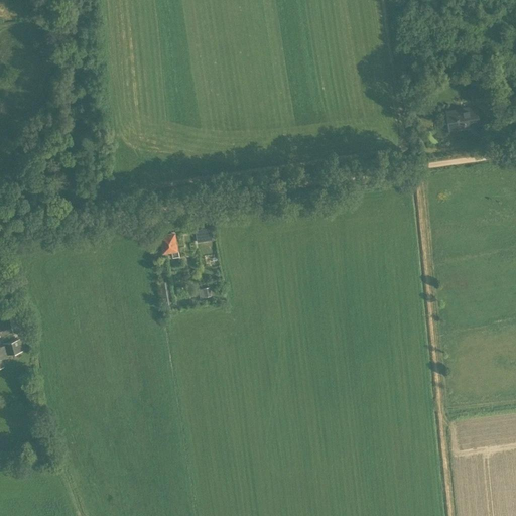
[(493,102),(492,90),(487,91),(486,84),(473,86),(473,88),(469,89),(472,105),(476,104),(476,105),(489,103),(489,102),(493,102)]
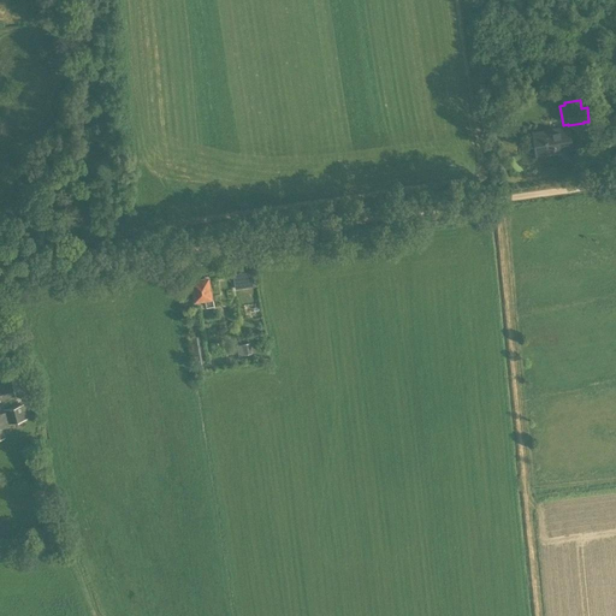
[(568,126),(532,132),(535,155),(572,149),(568,126)]
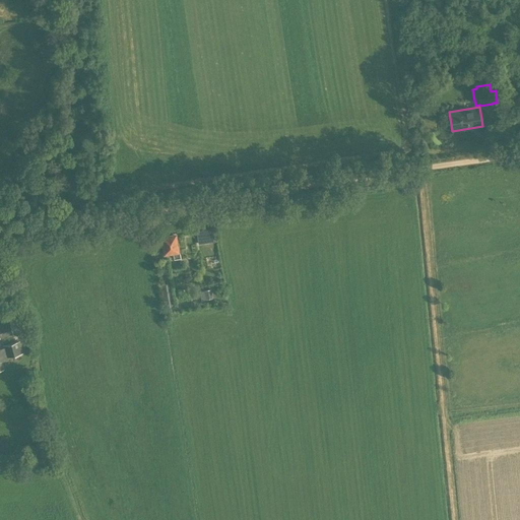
[(216,242),(216,229),(199,229),(199,242),(216,242)]
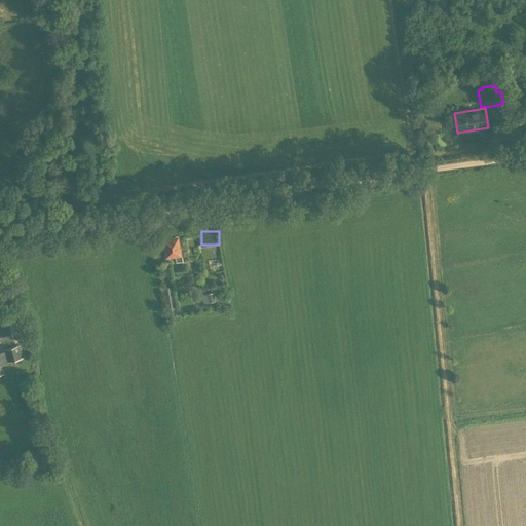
[(178,246),(177,237),(163,239),(166,256),(175,254),(176,262),(183,261),(180,246),(178,246)]
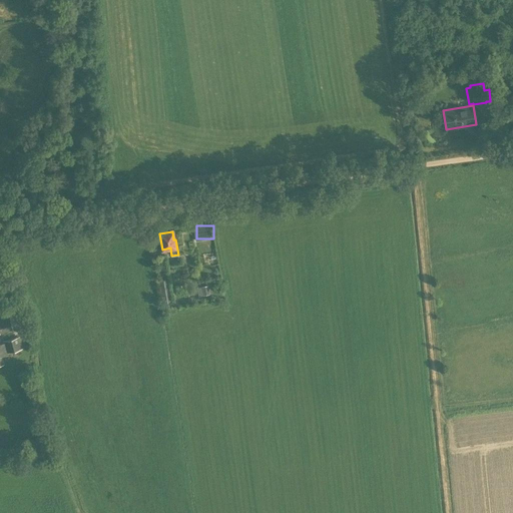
[(158,281),(162,303),(171,301),(167,279),(158,281)]
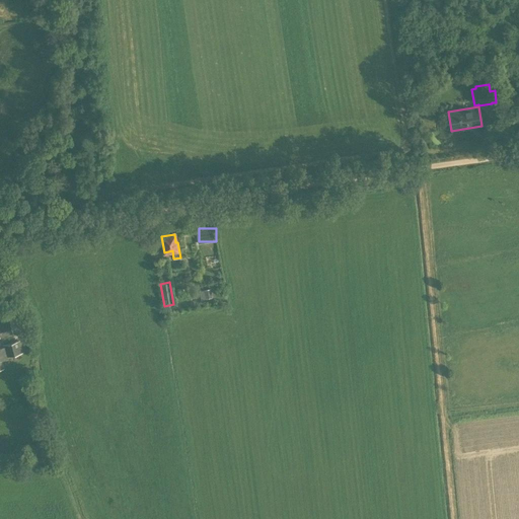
[(213,298),(211,289),(200,291),(202,300),(213,298)]
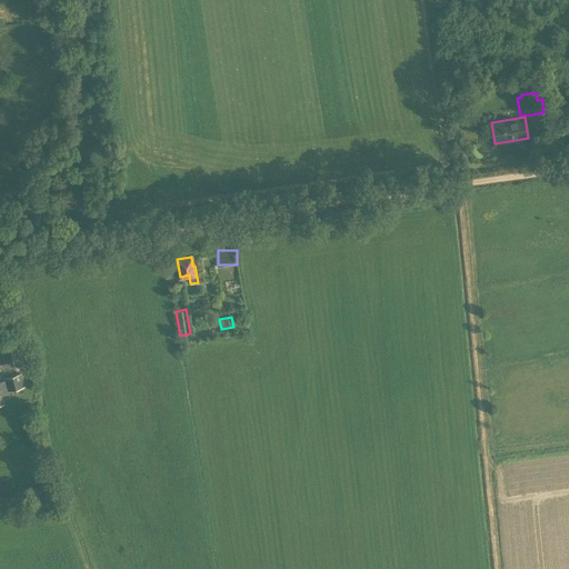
[(0,351),(0,371),(15,368),(9,349),(0,351)]
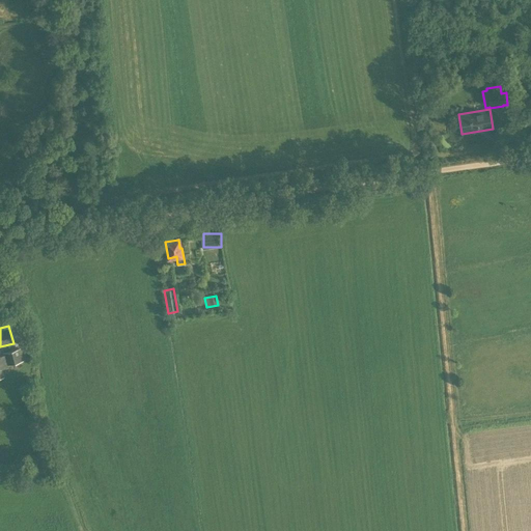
[(0,378),(4,376),(2,369),(9,367),(8,364),(23,360),(20,347),(2,353),(3,355),(0,356),(0,378)]
